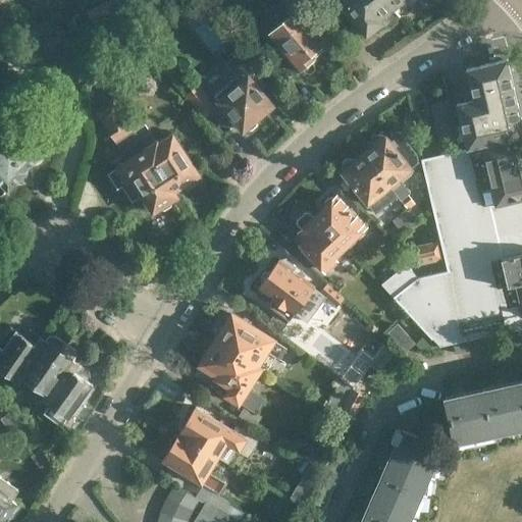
[(315,70),(314,64),(311,60),(328,46),(298,9),(304,4),(300,0),(283,0),(294,12),(268,34),(299,70),(302,67),(306,71),(311,73),(315,70)]
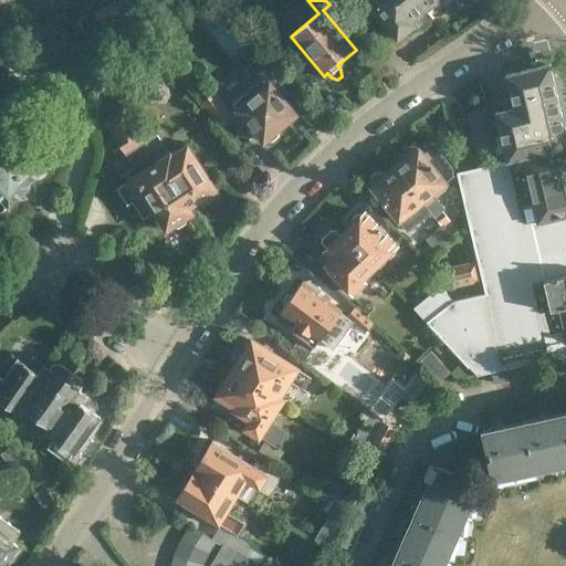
[(421,0),(367,0),(398,39),(416,25),(419,30),(426,29),(432,24),(435,17),(421,0)]
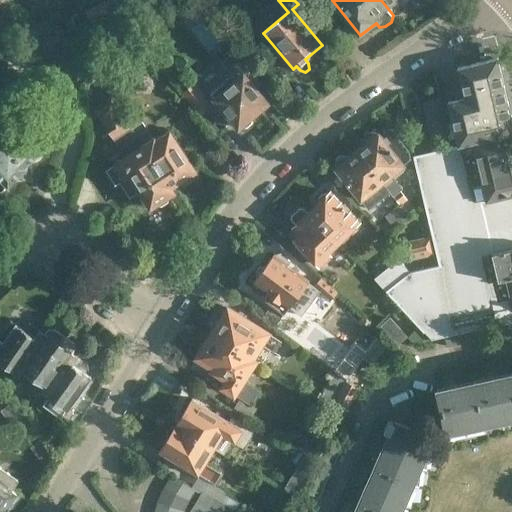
[(381,0),(393,15),(399,15),(406,10),(407,5),(404,1),(404,0),(381,0)]
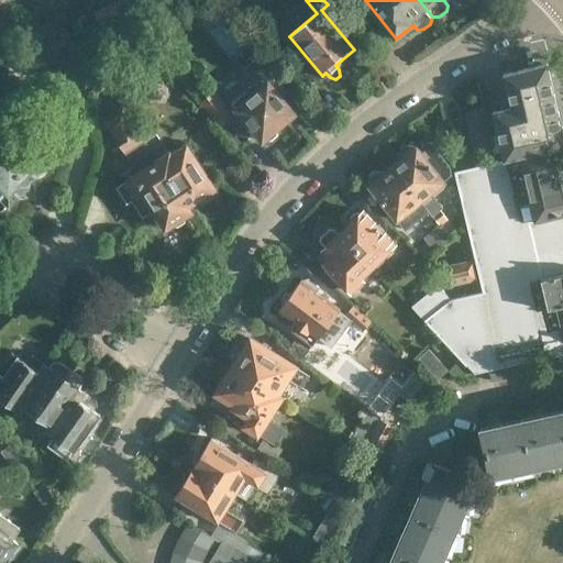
[(279,129),(295,116),(278,96),(284,90),(257,57),(247,66),(260,80),(231,103),(262,142),(265,140),(272,139),(277,134),(279,129)]
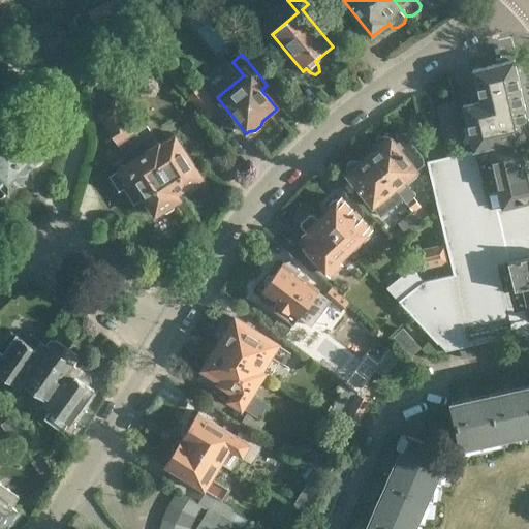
[(457,105),(463,136),(469,135),(472,151),(528,136),(528,124),(515,60),(472,69),(479,100),(457,105)]
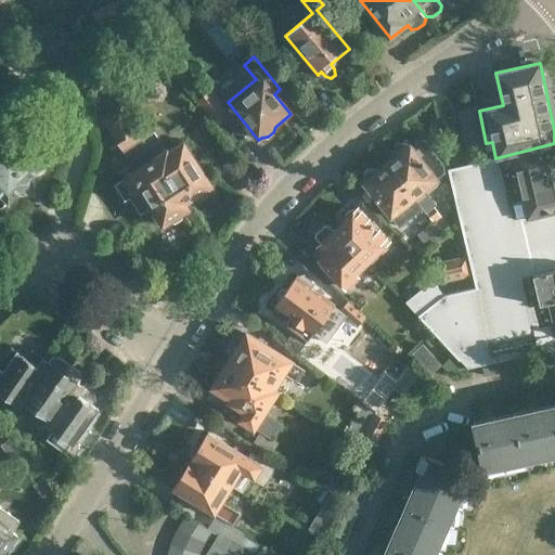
[(210,89),(198,99),(223,133),(235,124),(210,89)]
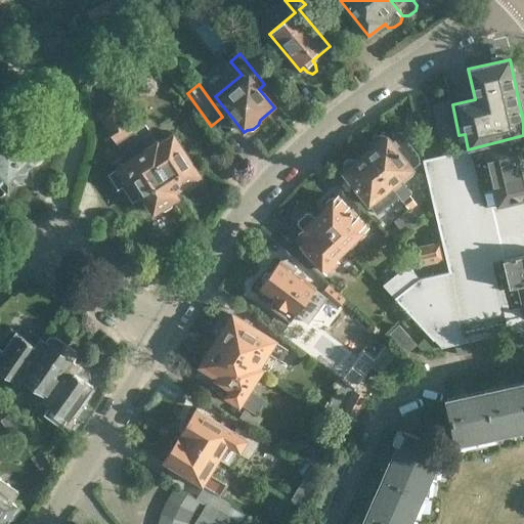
[(134,129),(115,98),(96,111),(107,129),(107,134),(112,139),(116,140),(129,161),(108,174),(119,189),(122,187),(132,203),(143,195),(155,213),(159,210),(166,211),(173,206),(174,200),(178,197),(144,143),(140,137),(149,131),(144,123),(134,129)]
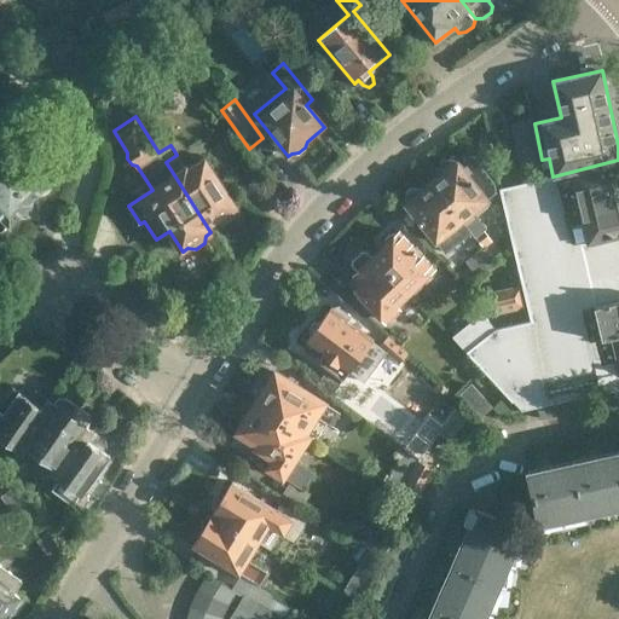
[(542,160),(534,123),(533,117),(510,122),(520,165),(542,160)]
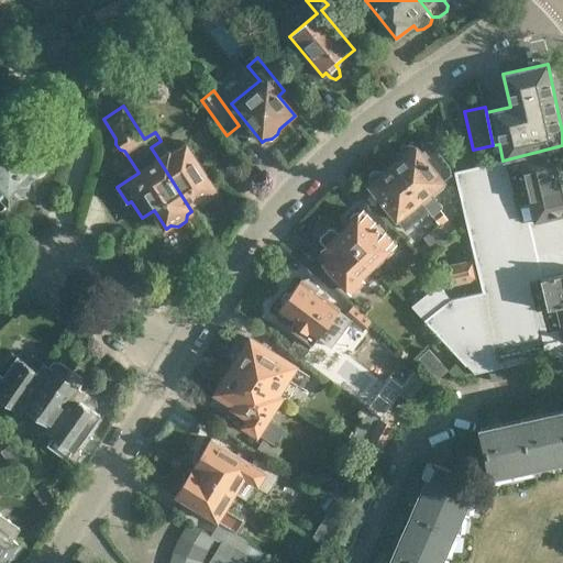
[(20,129),(19,128),(12,134),(8,130),(0,136),(0,209),(2,210),(9,203),(10,205),(30,184),(29,181),(44,166),(41,163),(47,155),(46,154),(47,153),(46,150),(25,129),(20,129)]
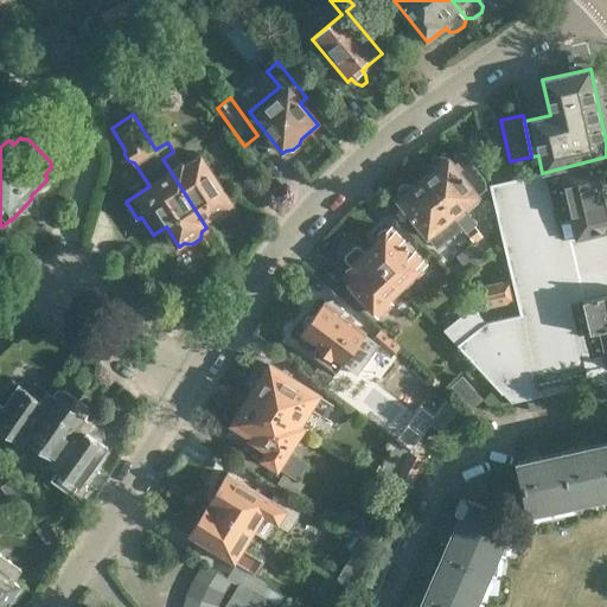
[(470,165),(461,154),(458,154),(451,160),(449,158),(448,159),(446,157),(440,155),(430,163),(432,168),(434,171),(425,179),(457,219),(466,231),(475,242),(483,236),(473,224),(475,222),(467,211),(464,208),(479,195),(462,173),(470,167),(470,165)]
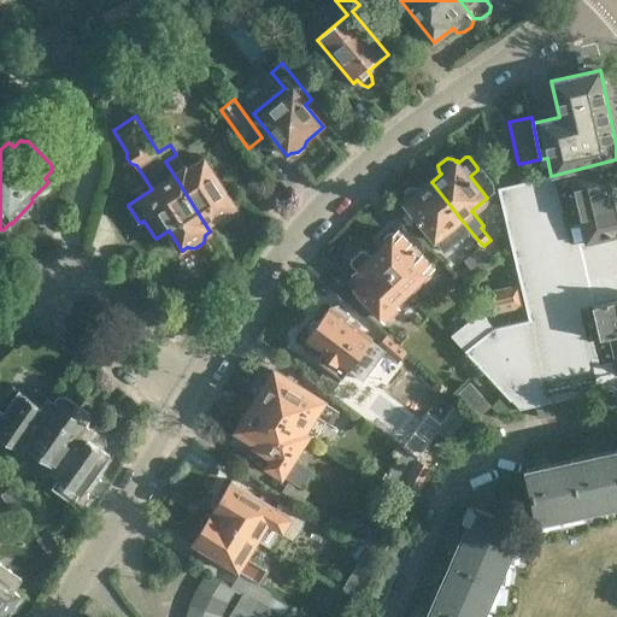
[(181,162),(170,169),(210,231),(211,231),(209,227),(218,221),(221,225),(240,212),(204,159),(186,170),(181,162)]
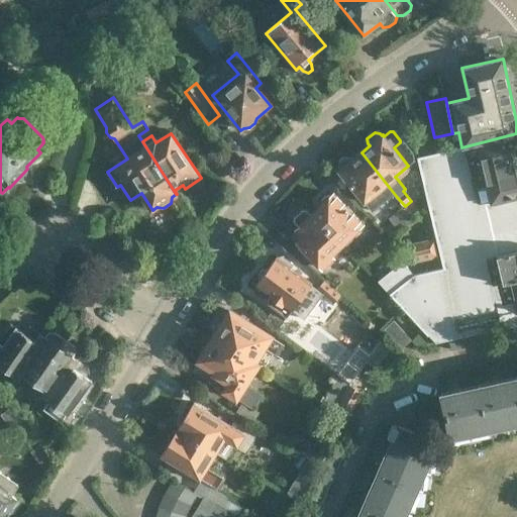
[(440,256),(443,268),(516,249),(516,133),(461,147),(417,158),(431,215),(430,215),(432,221),(434,231),(435,237),(440,256)]
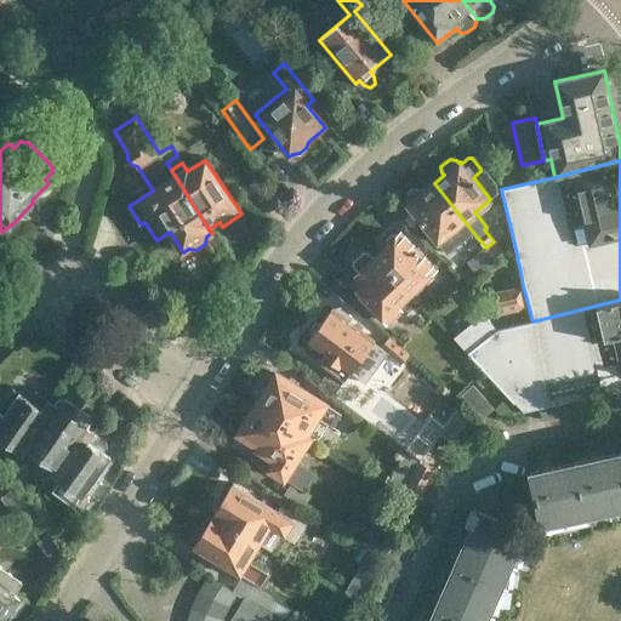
[(467,224),(434,183),(423,191),(421,187),(416,186),(408,193),(408,199),(410,203),(409,204),(439,241),(455,229),(457,233),(467,224)]
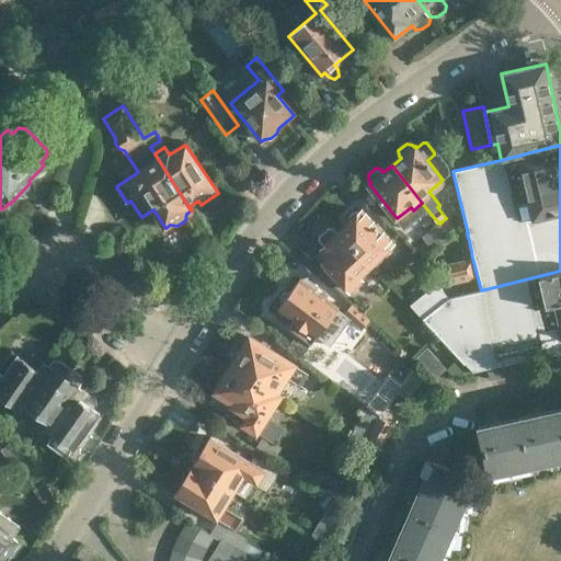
[(351,219),(340,229),(371,263),(393,243),(362,209),(359,212),(354,210),(350,215),(351,219)]
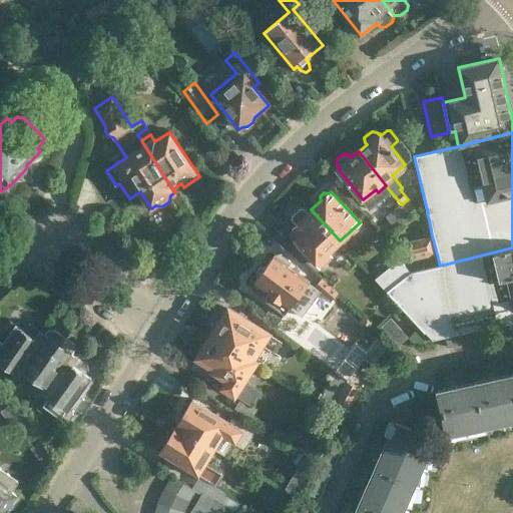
[(340,240),(311,209),(309,211),(305,207),(301,206),(293,214),(293,218),(297,223),(294,226),(301,234),(296,239),(319,265),(331,253),(328,251),(340,240)]
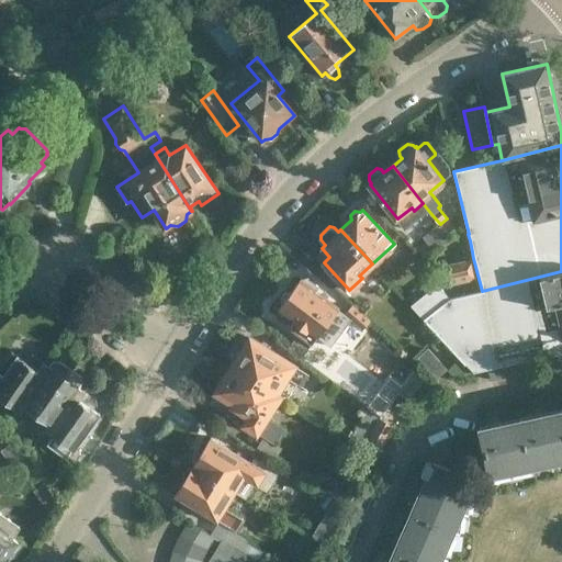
[(479,279),(473,258),(433,268),(437,284),(440,288),(479,279)]
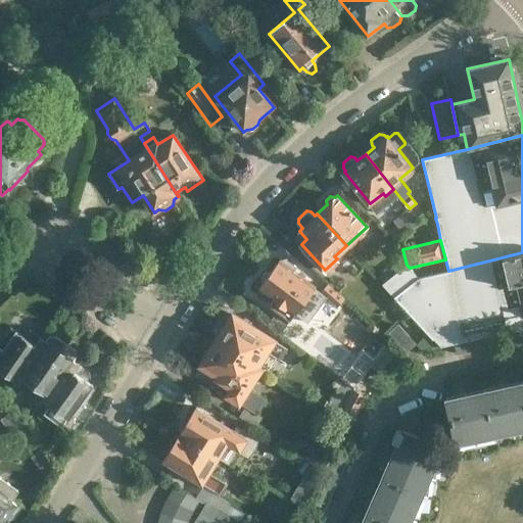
[(482,338),(516,331),(516,330),(522,328),(522,252),(448,271),(419,278),(393,297),(427,334),(438,345),(438,346),(449,345),(453,345),(452,343),(466,340),(481,336),(482,338)]
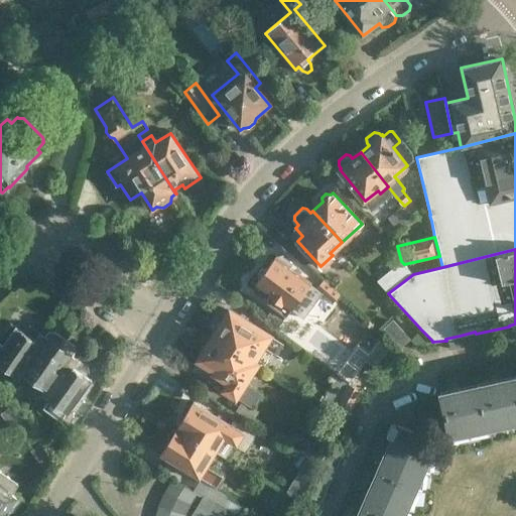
[(333,303),(339,297),(341,295),(324,280),(316,288),(290,268),(293,264),(285,258),(282,262),(275,257),(256,281),(271,292),(268,295),(267,303),(275,308),(286,317),(292,309),(303,318),(323,293),(333,303)]
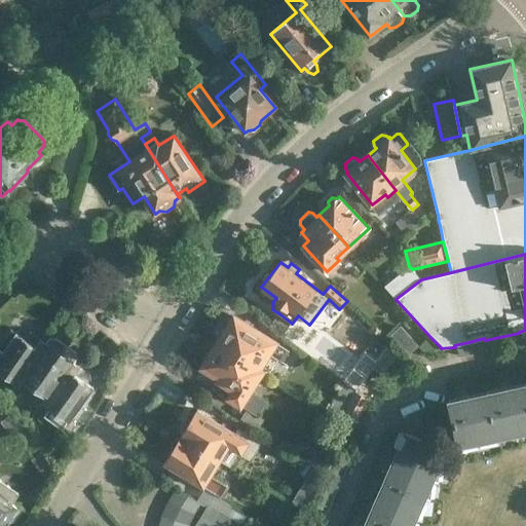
[(384,286),(396,299),(421,279),(409,266),(384,286)]
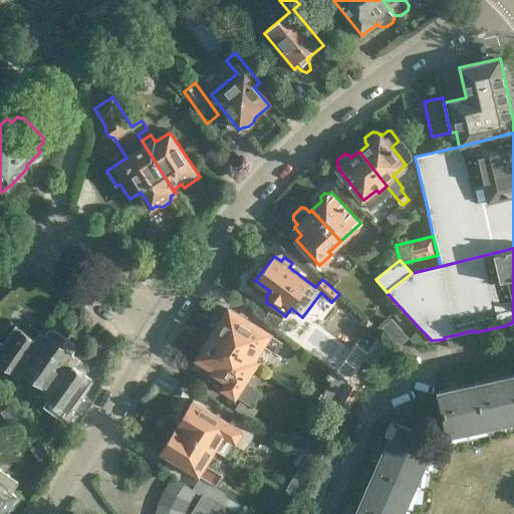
[(212,335),(253,360),(263,345),(275,353),(282,341),(229,308),(220,322),(215,322),(210,329),(212,335)]
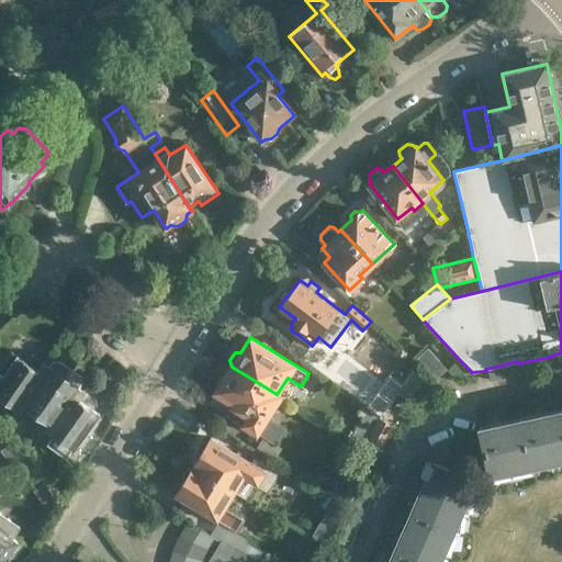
[(428,348),(417,358),(436,380),(448,370),(447,369),(428,348)]
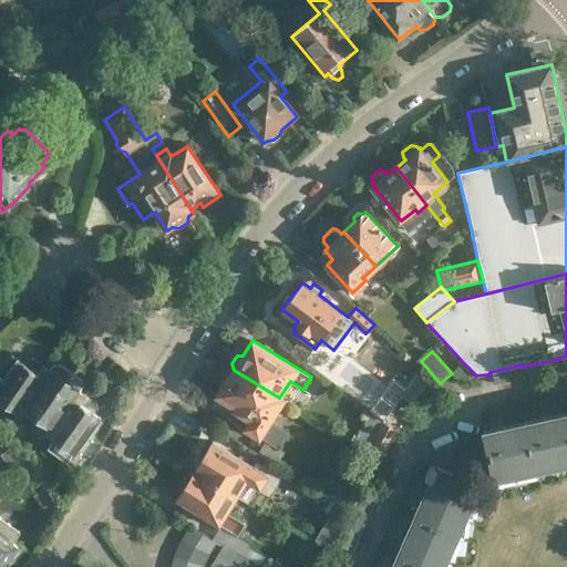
[(0,399),(4,402),(14,409),(44,364),(29,353),(23,362),(13,354),(0,372),(0,399)]
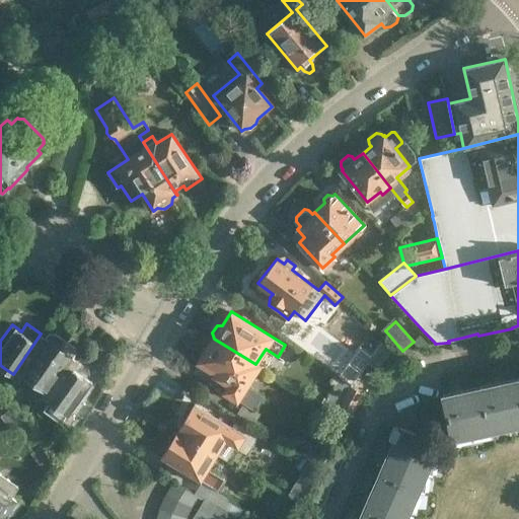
[(13,374),(18,378),(20,379),(23,374),(34,382),(65,340),(55,331),(50,332),(47,338),(41,334),(13,374)]
